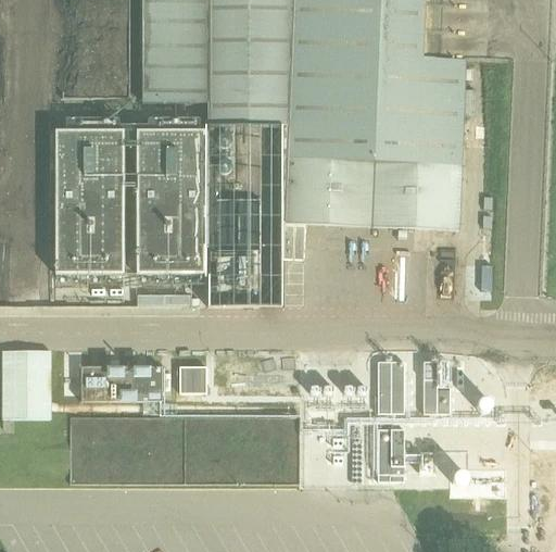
[(141,0),(141,101),(207,101),(207,128),(136,128),(136,272),(206,272),(206,305),(281,305),(281,258),(304,258),(306,223),(458,229),(466,57),(439,55),(441,0),(141,0)]
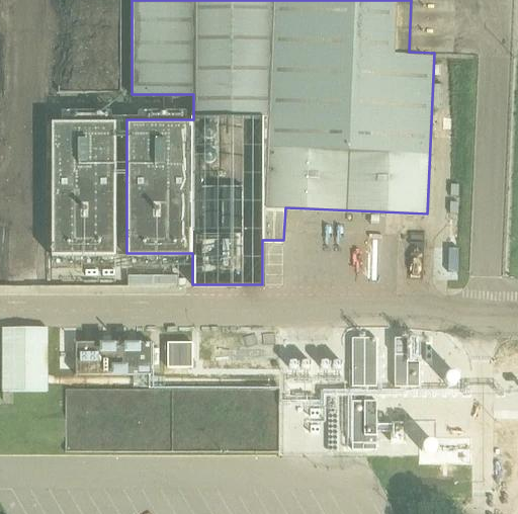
[(111,119),(51,119),(51,253),(111,253),(111,119)]
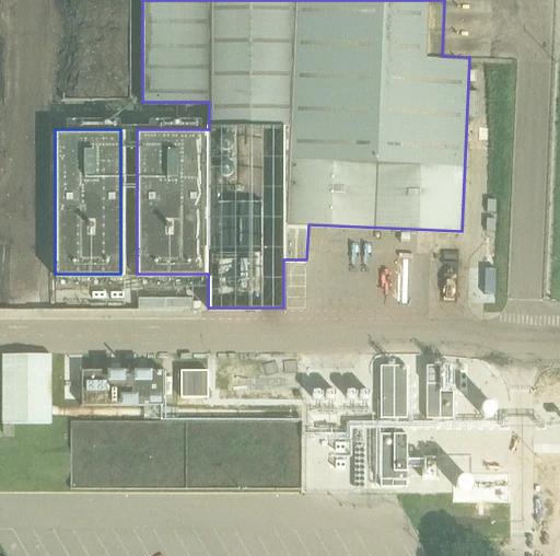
[(185,301),(186,288),(132,288),(132,301),(185,301)]
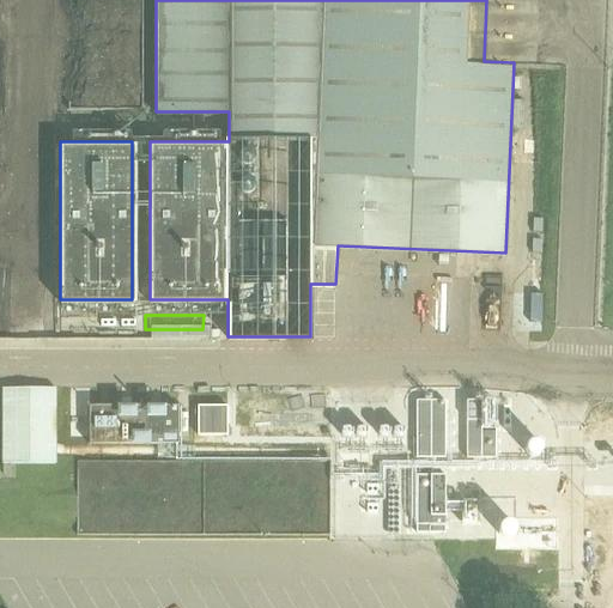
[(2,384),(4,461),(55,461),(55,384),(2,384)]
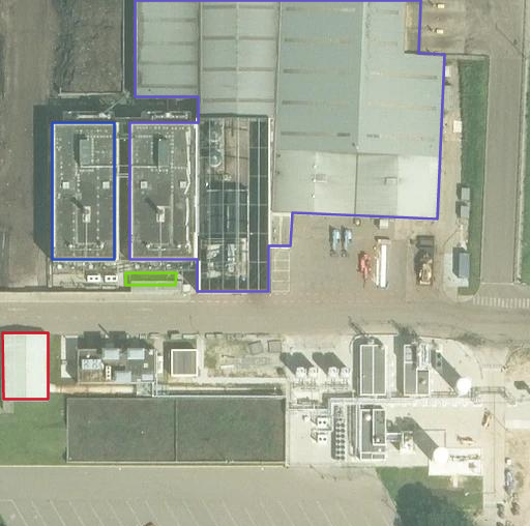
[(404,392),(428,392),(428,369),(416,369),(416,343),(404,343),(404,392)]
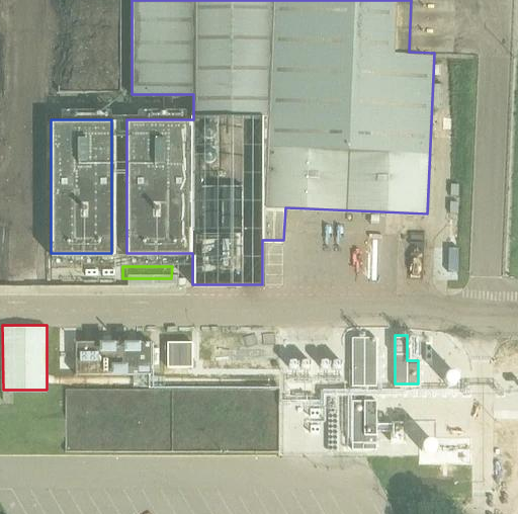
[(375,337),(351,337),(351,384),(374,384),(375,337)]
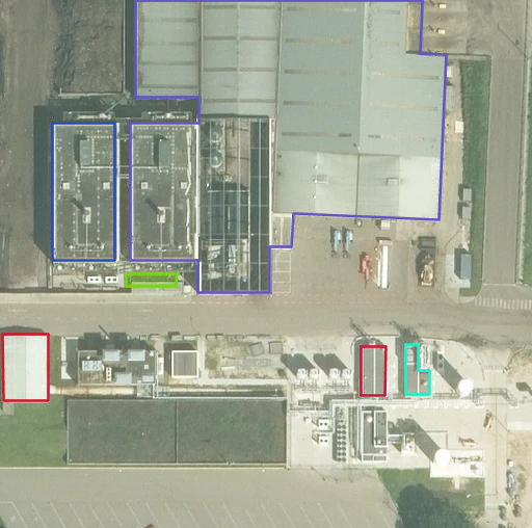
[(155,349),(78,349),(78,383),(155,383),(155,349)]
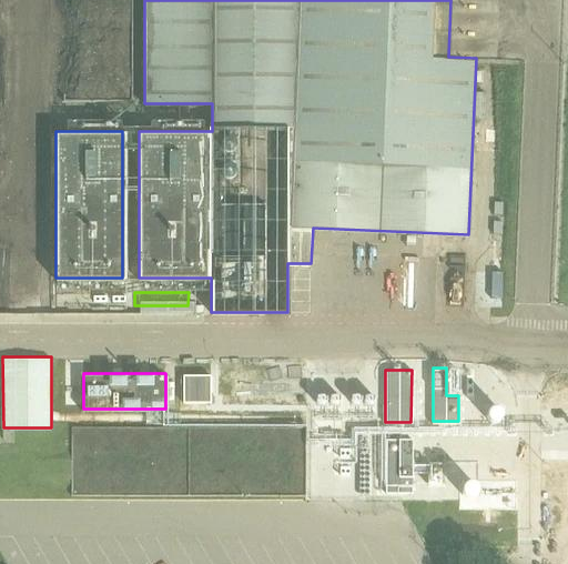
[(205,373),(180,373),(180,401),(205,401),(205,373)]
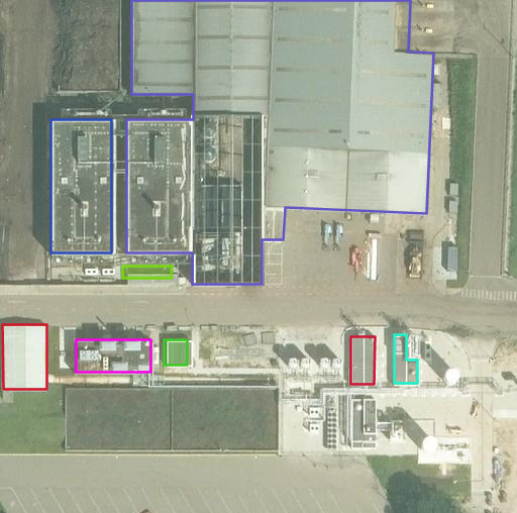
[(376,446),(376,398),(351,398),(351,446),(376,446)]
